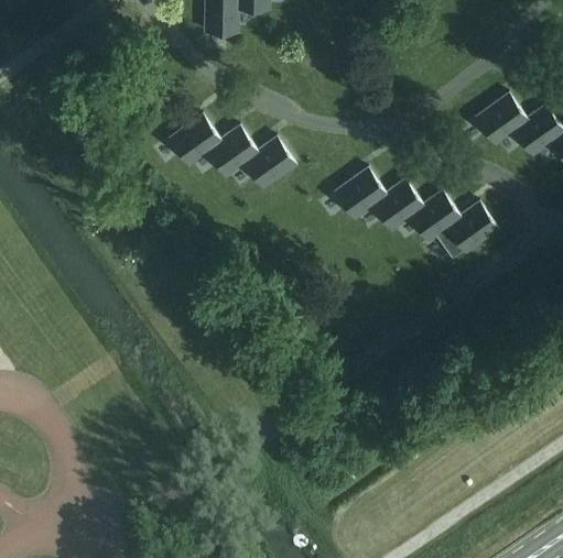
[(236,0),(205,0),(205,33),(236,34),(236,10),(236,0)]
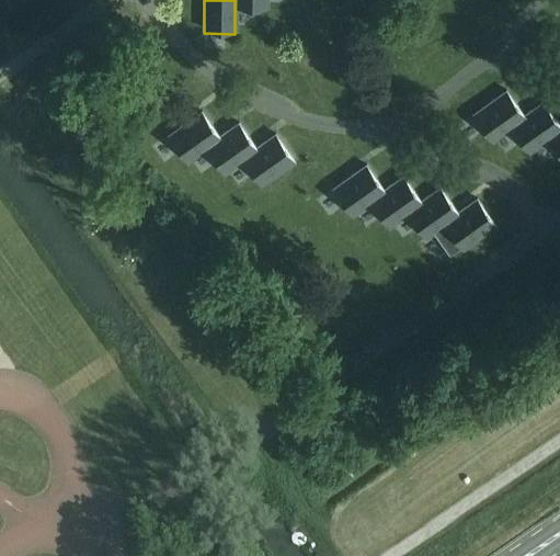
[(235,0),(235,10),(265,11),(265,0),(235,0)]
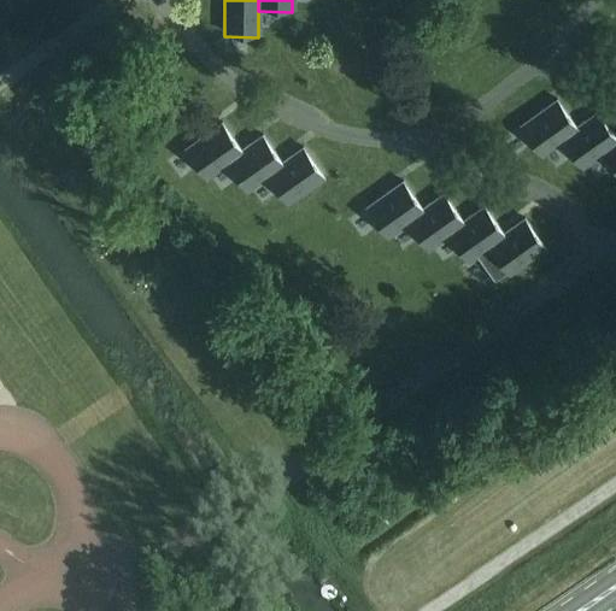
[(539,159),(559,144),(576,131),(556,105),(520,131),(539,159)]
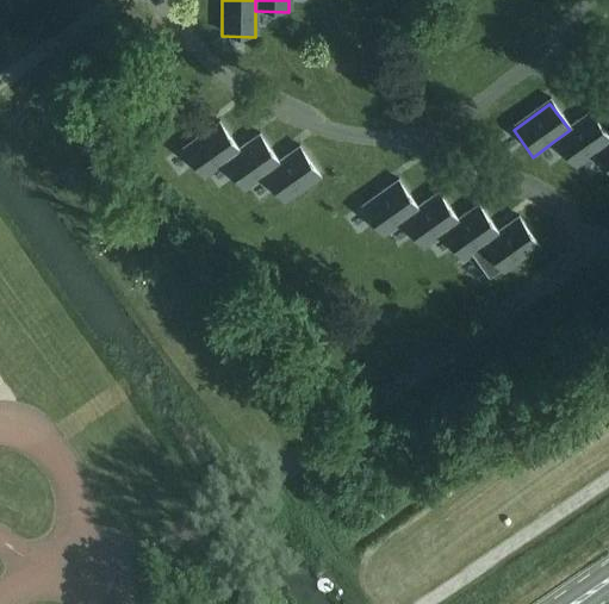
[(570,130),(553,142),(573,169),(594,154),(608,142),(590,116),(570,130)]
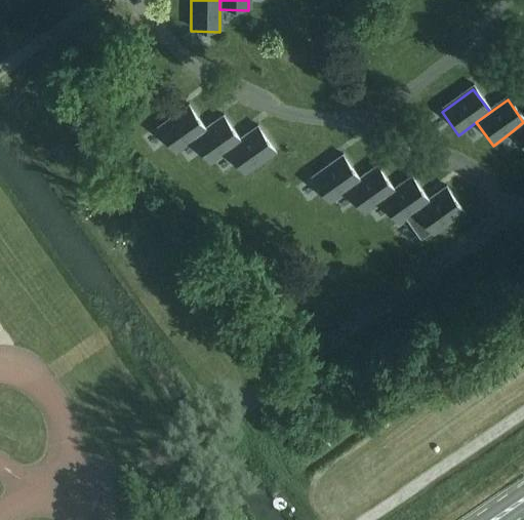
[(192,142),(205,131),(189,109),(157,130),(173,154),(192,142)]
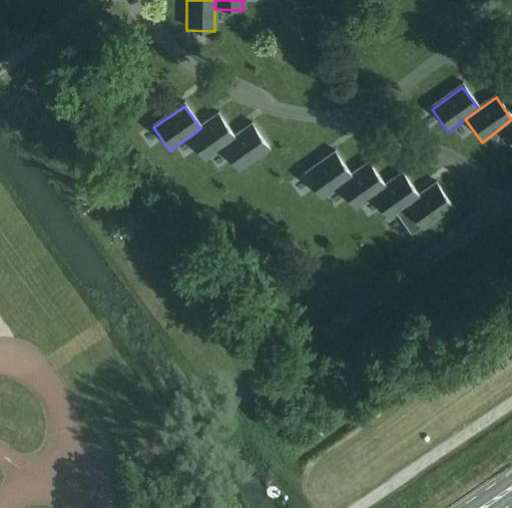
[(203,161),(220,148),(234,139),(217,116),(200,128),(187,138),(203,161)]
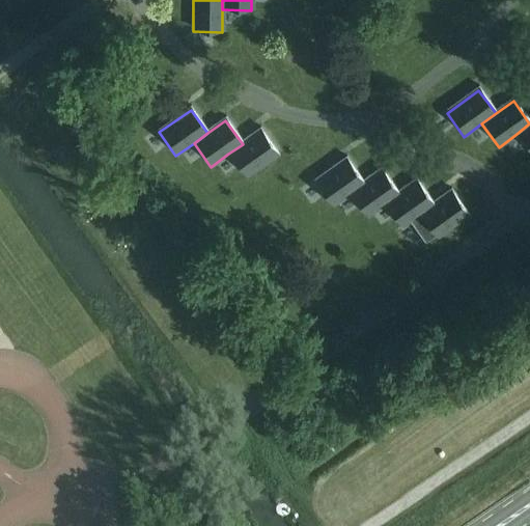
[(529,123),(517,134),(529,153),(529,123)]
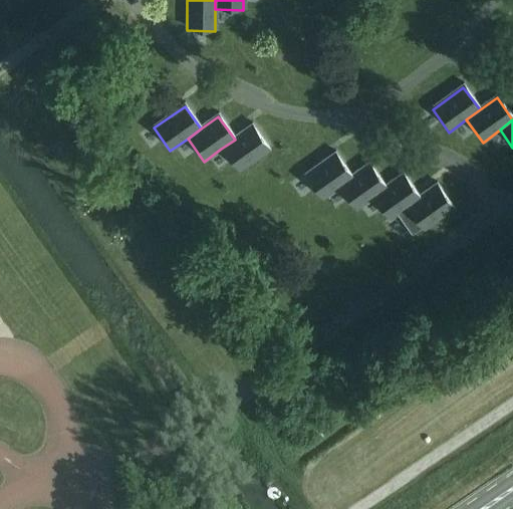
[(235,140),(221,149),(238,172),(268,150),(252,126),(235,140)]
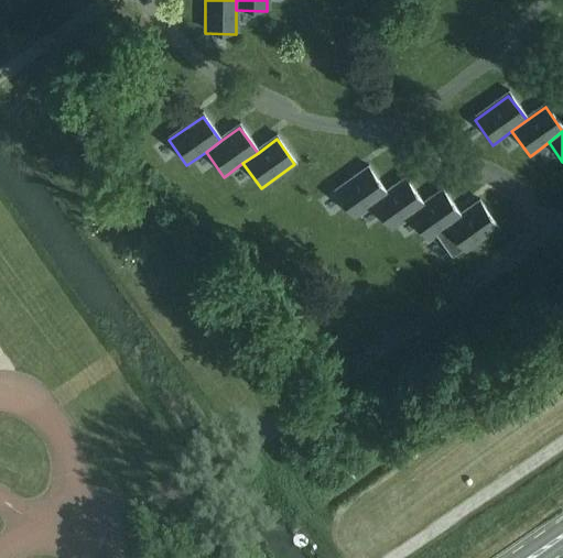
[(371,206),(386,195),(368,171),(334,194),(352,219),(371,206)]
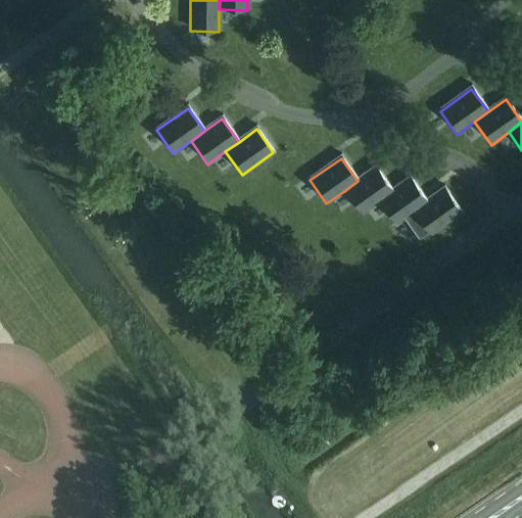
[(375,169),(358,181),(344,191),(361,215),(378,201),(391,192),(375,169)]
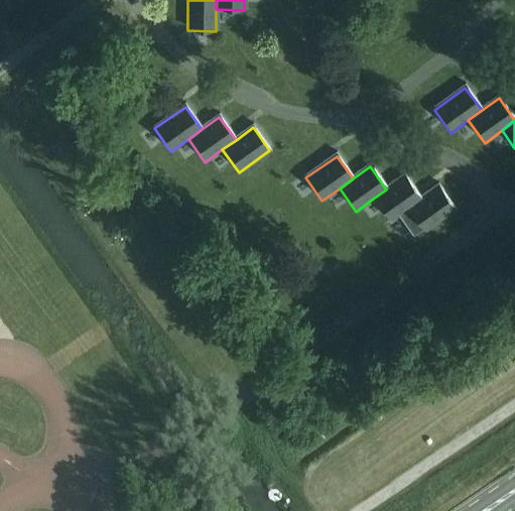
[(386,189),(373,199),(389,222),(407,210),(420,200),(404,176),(386,189)]
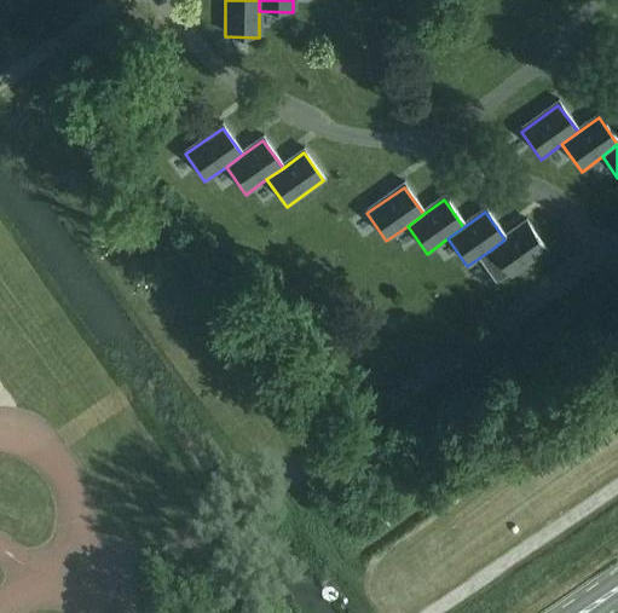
[(525,224),(504,240),(489,252),(508,278),(546,252),(525,224)]
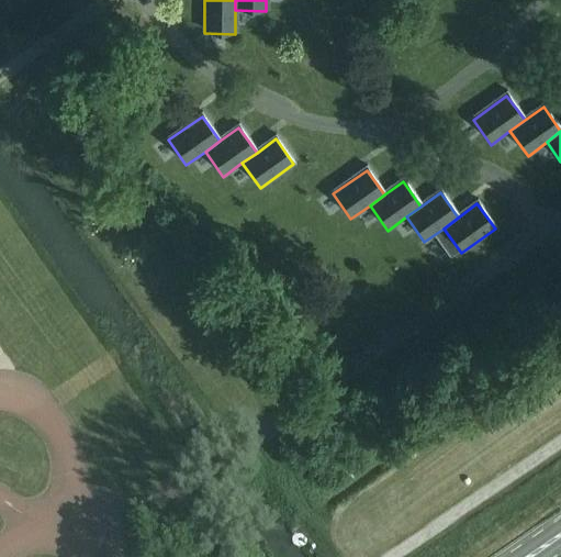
All buildings are outlined.
